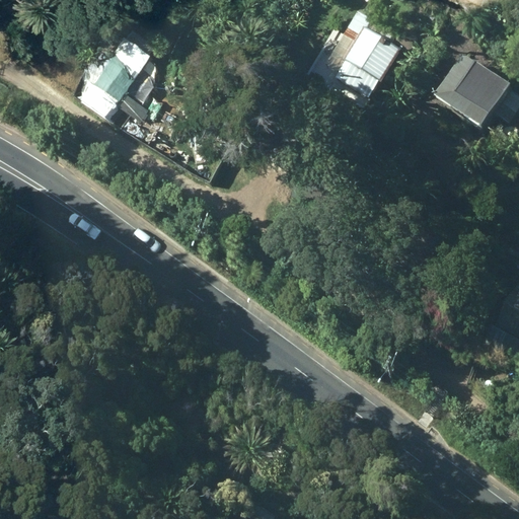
[(332,30),(306,74),(361,107),(378,79),(381,80),(399,49),(387,42),(394,29),(373,16),(371,19),(357,10),(341,36),(332,30)]
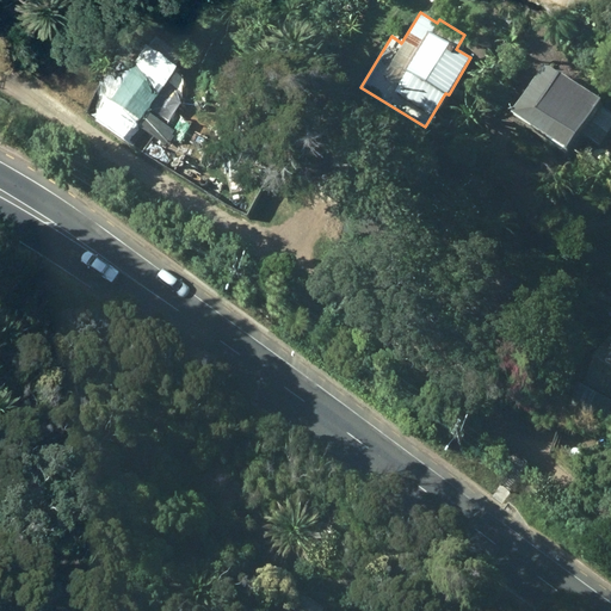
[(152,54),(104,119),(129,139),(178,73),(152,54)]
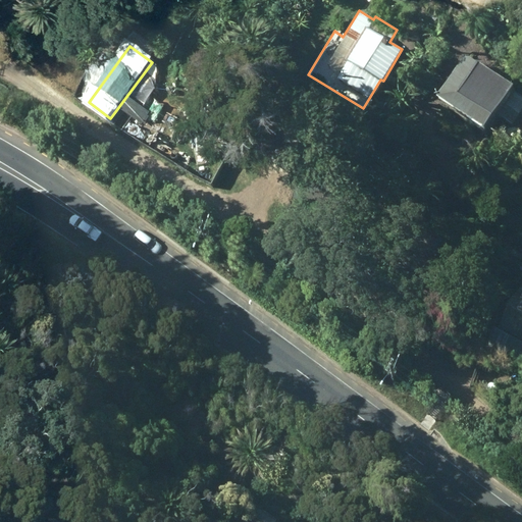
[(465,53),(435,97),(483,129),(513,86),(465,53)]
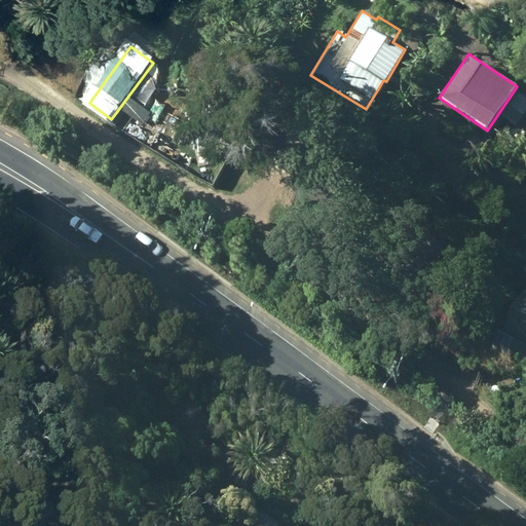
[(525,97),(519,91),(501,115),(515,124),(525,108),(525,97)]
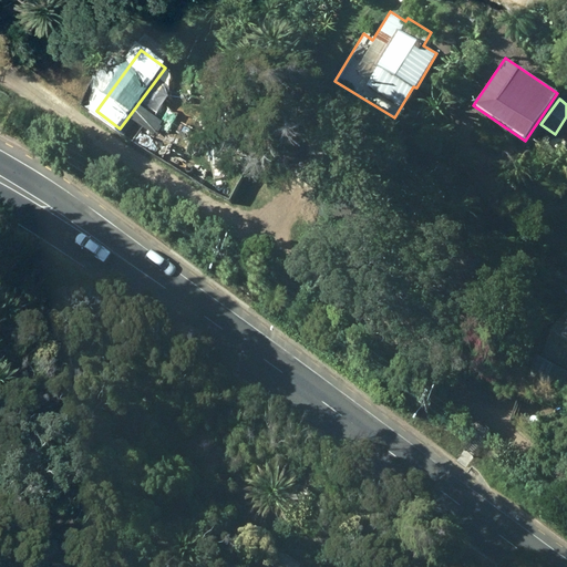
[(303,566),(307,563),(287,549),(275,566),(303,566)]
